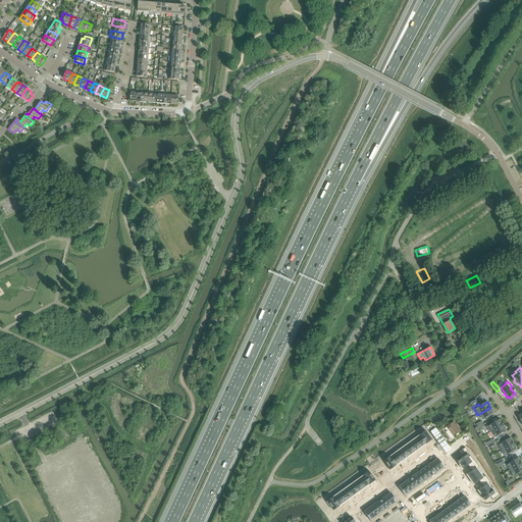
[(493,413),(490,408),(477,415),(479,414),(482,419),(493,413)]
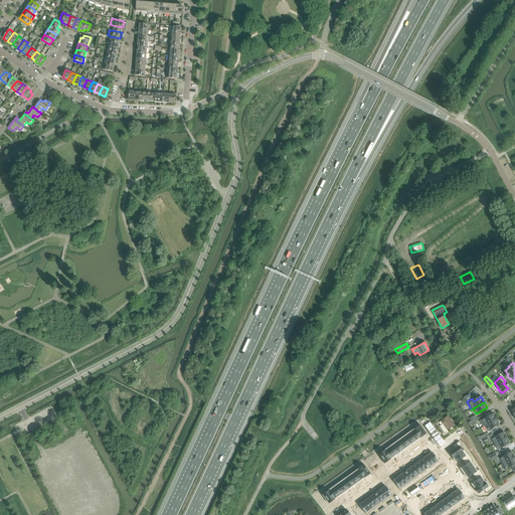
[(484,426),(497,419),(494,414),(481,421),(484,426)]
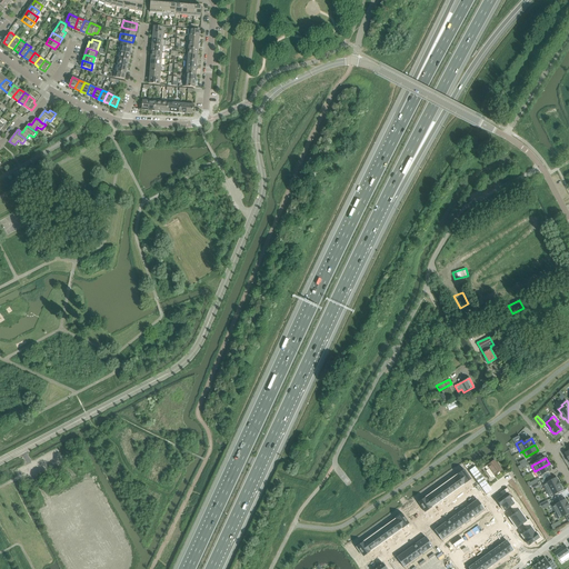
[(487,465),(489,468),(487,470),(489,473),(491,478),(502,470),(499,466),(499,467),(493,460),(487,465)]
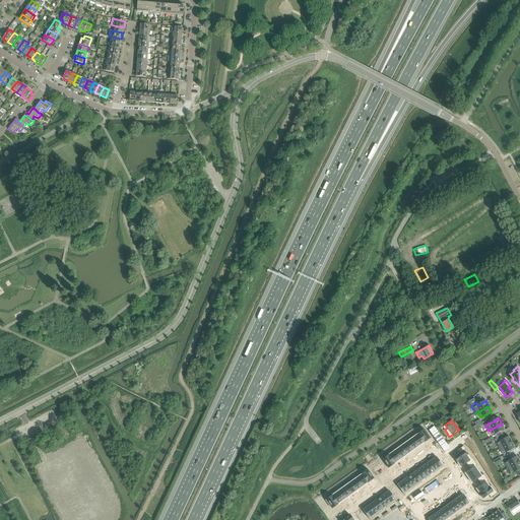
[(505,430),(502,424),(489,431),(490,431),(493,436),(505,430)]
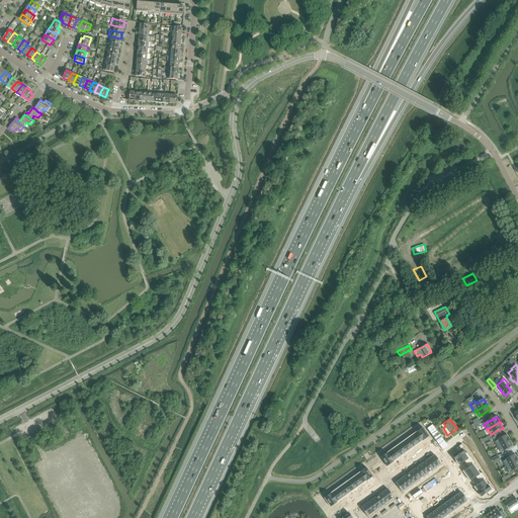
[(423,428),(417,432),(423,440),(429,436),(423,428)]
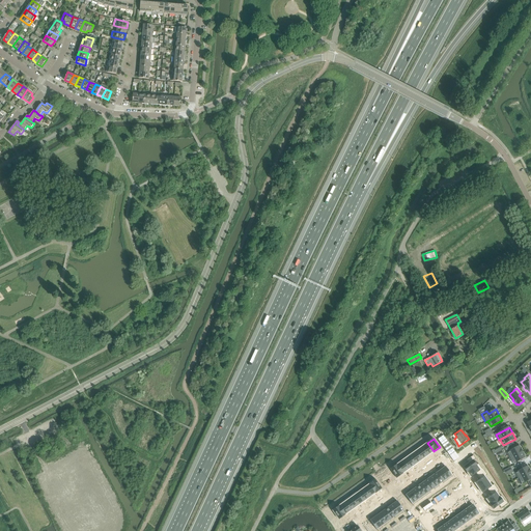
[(427,443),(421,447),(427,455),(434,451),(427,443)]
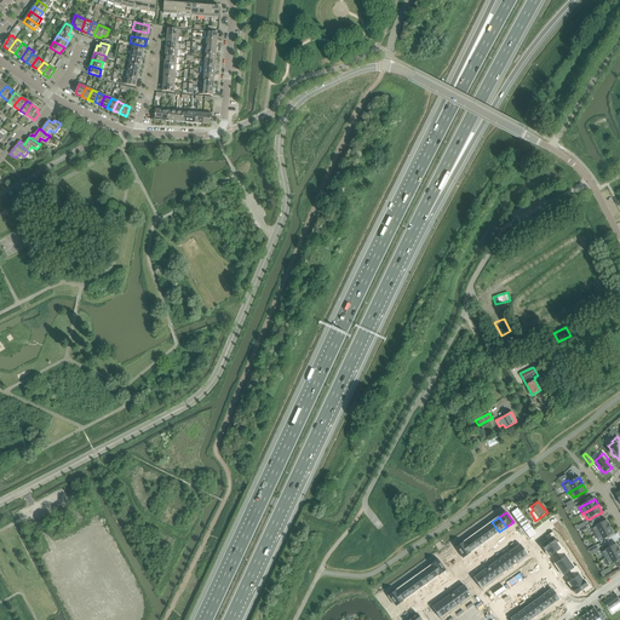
[(596,535),(610,527),(607,521),(592,528),(596,535)]
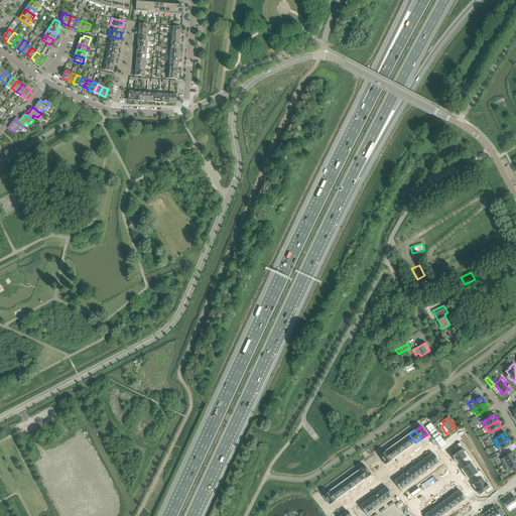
[(409,434),(403,438),(409,447),(415,442),(409,434)]
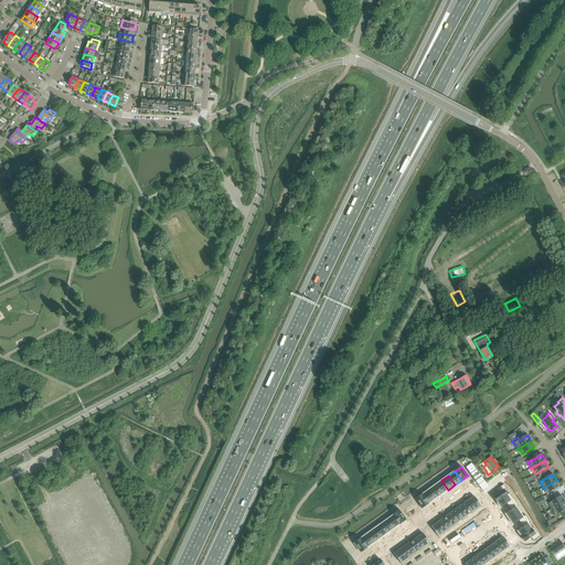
[(441,480),(435,486),(441,494),(448,490),(441,480)]
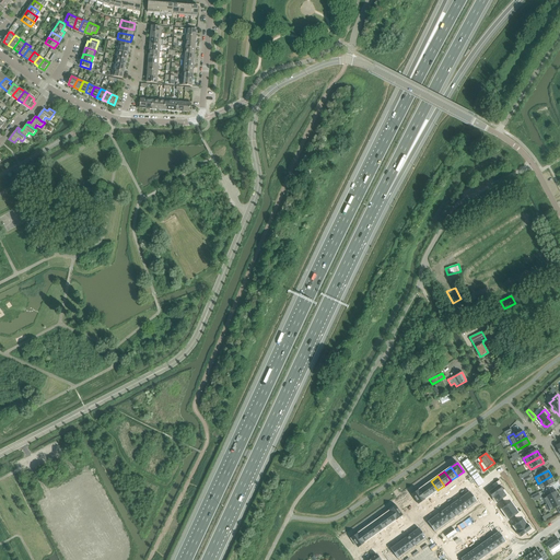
[(555,482),(551,476),(538,483),(541,489),(555,482)]
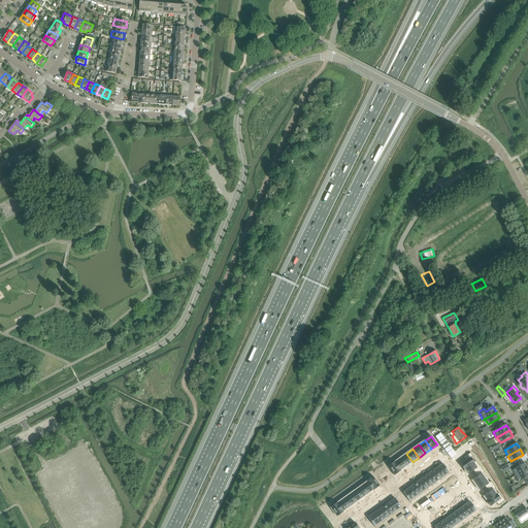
[(466,460),(461,464),(464,469),(473,462),(470,458),(473,456),(470,453),(464,457),(466,460)]
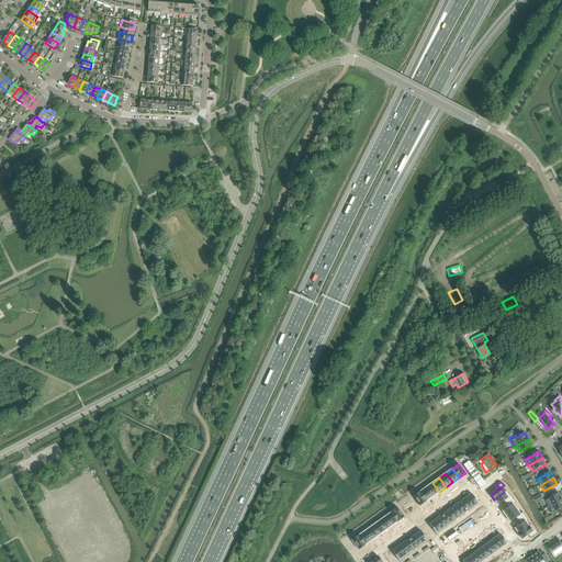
[(433,483),(426,487),(433,496),(439,492),(433,483)]
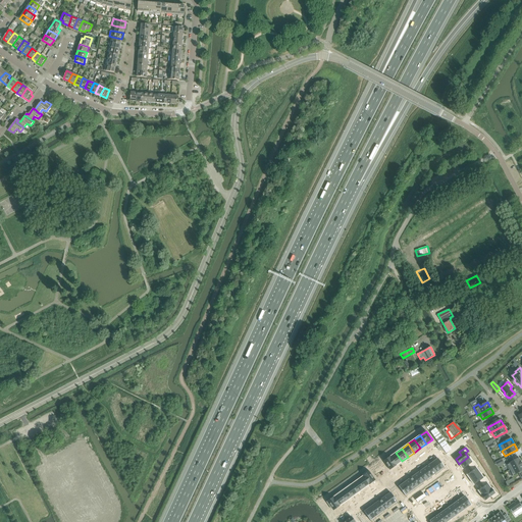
[(396,453),(389,457),(396,465),(402,461),(396,453)]
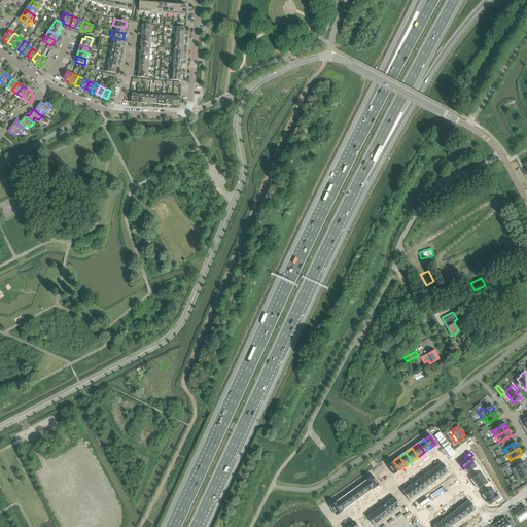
[(393,461),(387,465),(393,475),(399,469),(393,461)]
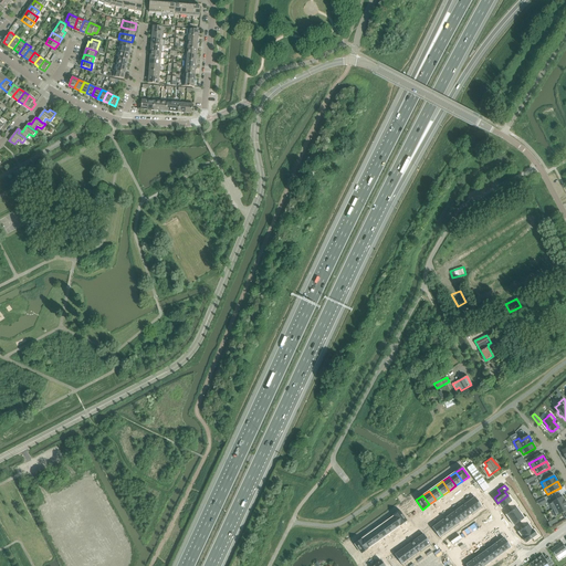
[(507,495),(498,503),(502,509),(507,504),(510,507),(516,502),(514,499),(512,501),(507,495)]
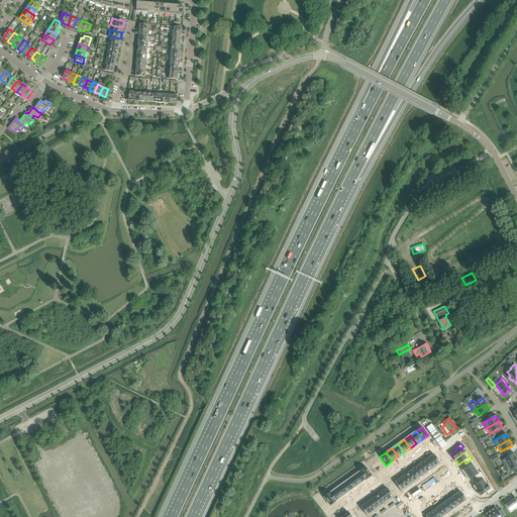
[(433,453),(429,457),(435,467),(440,462),(433,453)]
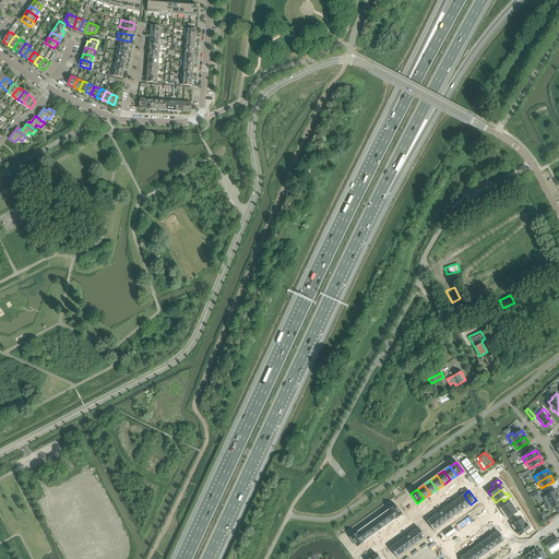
[(545,504),(558,496),(556,490),(543,498),(546,503),(545,504)]
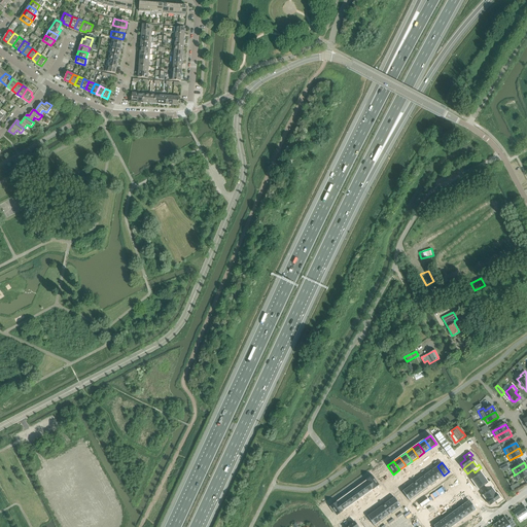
[(437,466),(433,469),(440,479),(444,476),(437,466)]
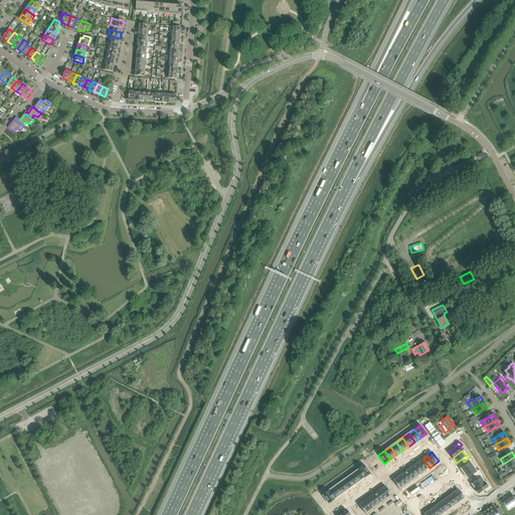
[(466,465),(461,469),(464,473),(474,467),(470,462),(473,461),(470,457),(464,462),(466,465)]
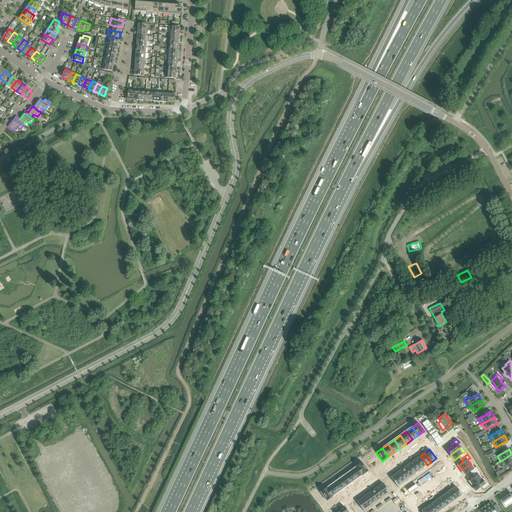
[(502,467),(511,462),(511,454),(499,462),(502,467)]
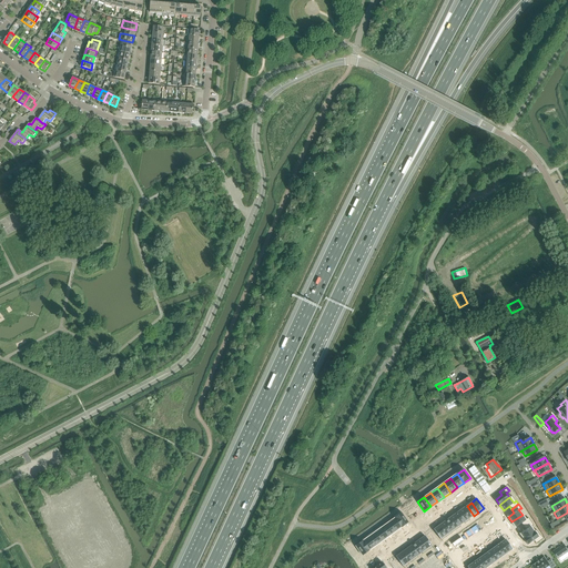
[(467,506),(462,509),(469,519),(474,516),(467,506)]
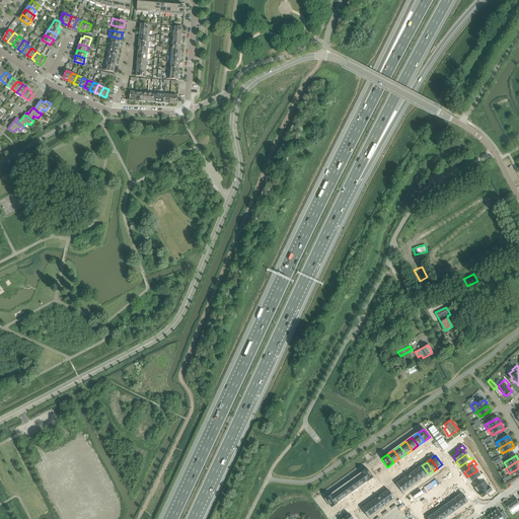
[(422,465),(418,468),(425,477),(429,474),(422,465)]
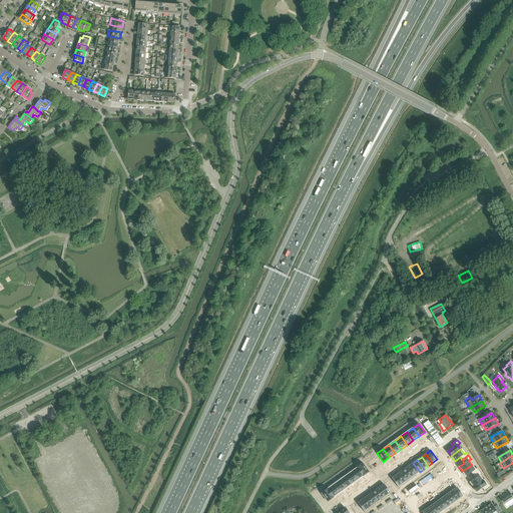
[(413,463),(409,466),(415,475),(420,472),(413,463)]
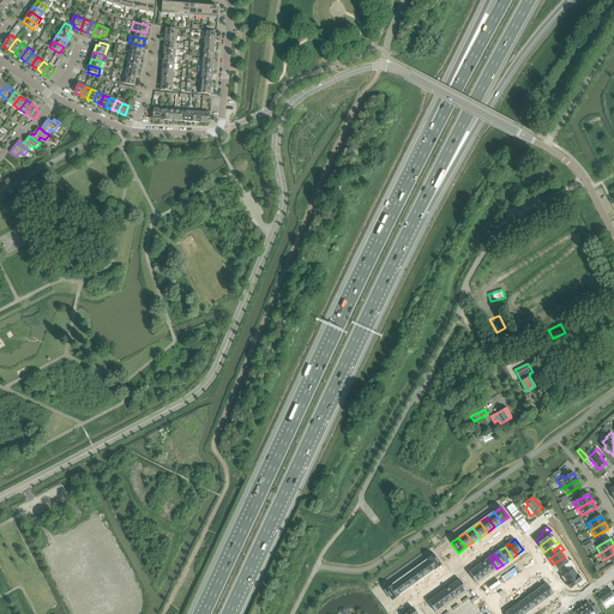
[(434,555),(427,560),(434,570),(441,565),(434,555)]
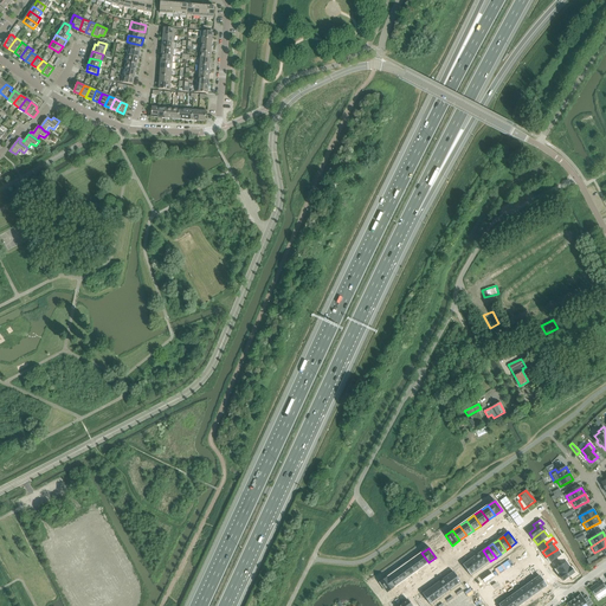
[(558,549),(546,556),(550,562),(556,558),(559,561),(567,556),(563,553),(561,554),(558,549)]
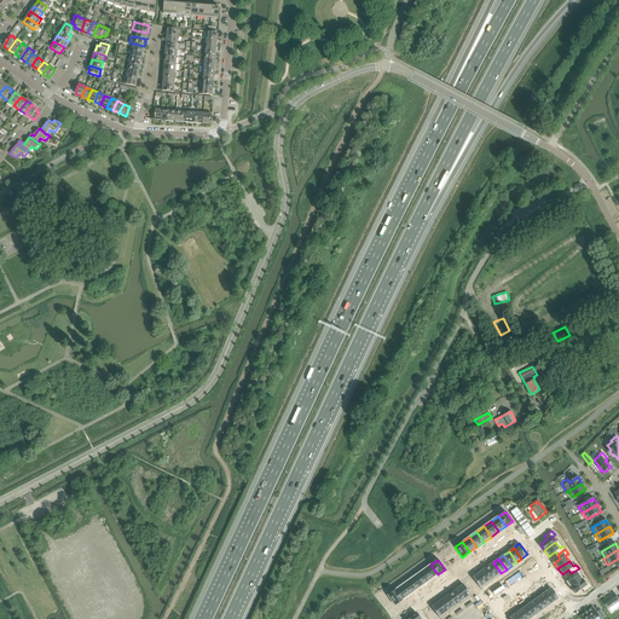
[(493,562),(489,566),(496,577),(501,573),(493,562)]
